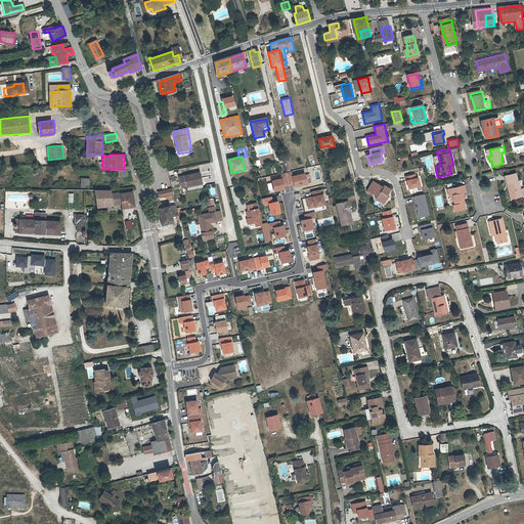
[(292,172),(287,173),(290,185),(293,184),(294,187),(308,184),(305,173),(293,176),(292,172)]
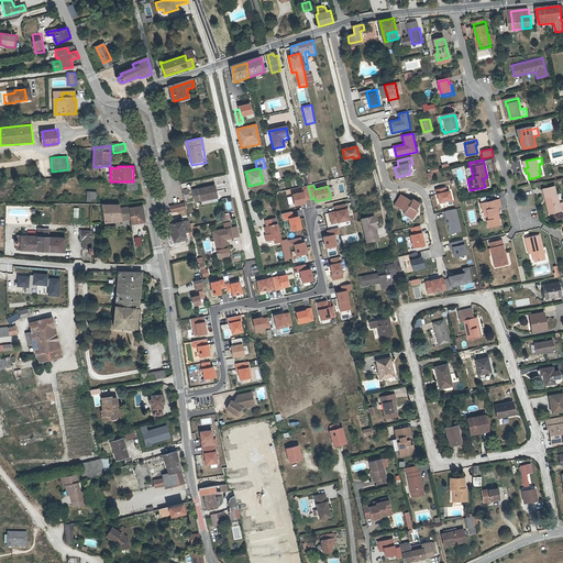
[(195,190),(196,197),(201,196),(202,200),(212,198),(217,197),(218,196),(216,186),(195,190)]
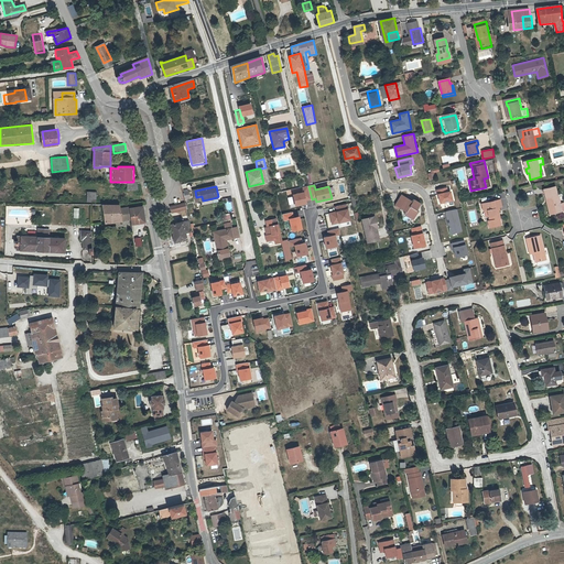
[(303,191),(292,194),(295,207),(306,204),(305,201),(311,199),(307,186),(302,187),(303,191)]
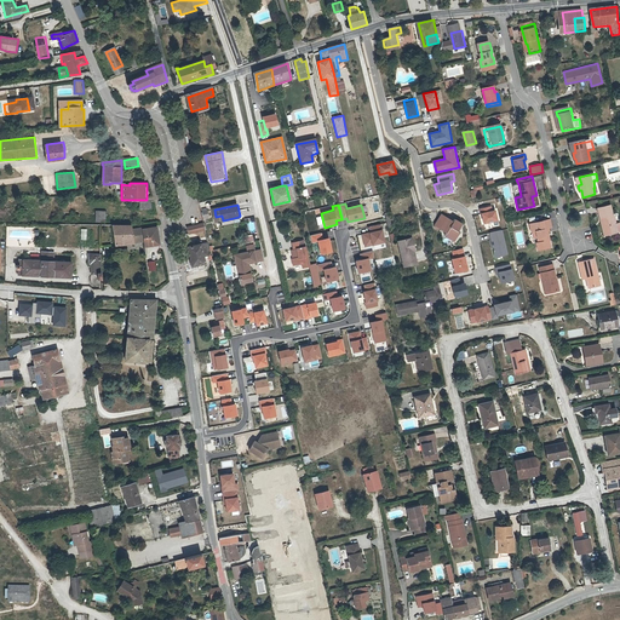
[(619,233),(619,223),(616,224),(614,214),(613,214),(610,206),(598,208),(600,218),(603,218),(607,236),(619,234),(619,233)]
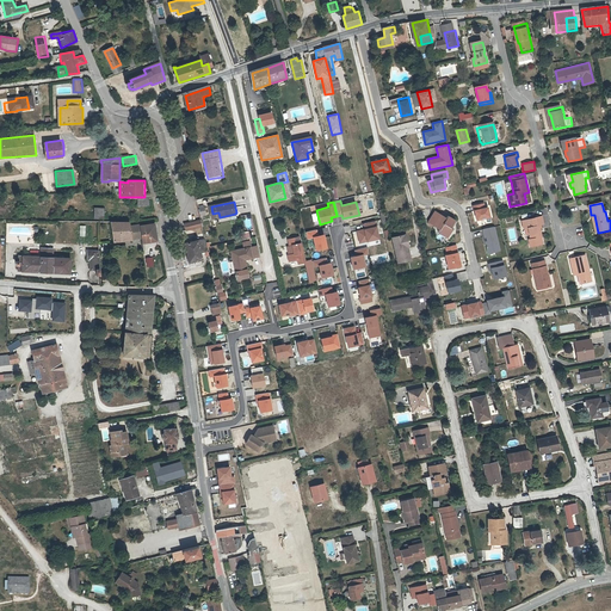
[(93,218),(104,218),(104,208),(94,208),(93,218)]
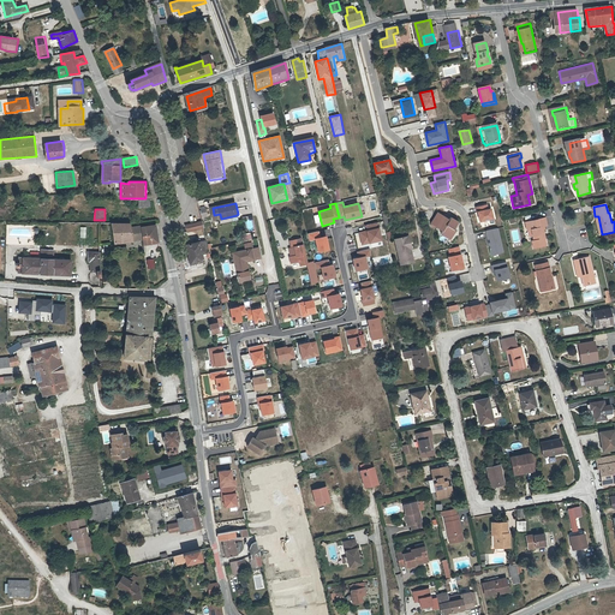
[(440,233),(446,237),(447,234),(451,237),(455,231),(452,228),(453,226),(455,227),(458,222),(451,218),(449,220),(439,212),(430,224),(442,231),(440,233)]
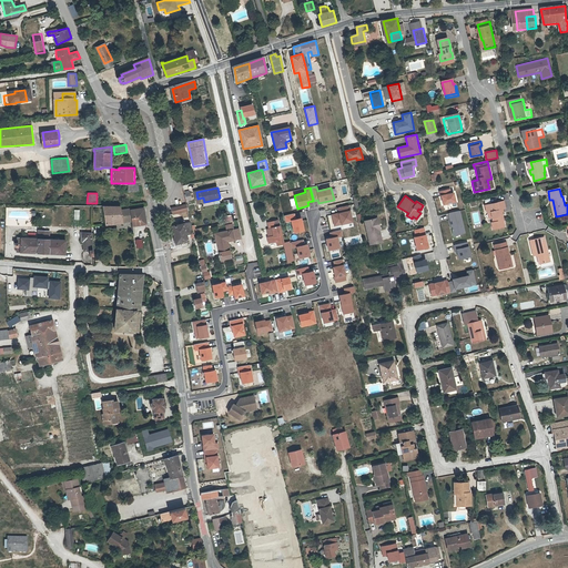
[(492,223),(493,229),(503,226),(501,221),(504,221),(501,210),(505,209),(504,201),(485,205),(487,213),(492,212),(494,222),(492,223)]
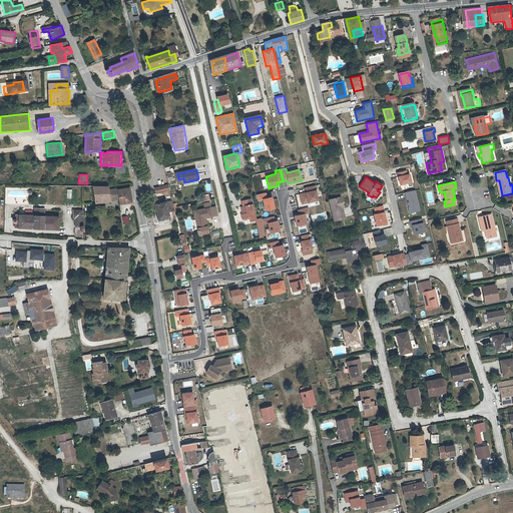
[(155,188),(156,193),(170,190),(169,185),(155,188)]
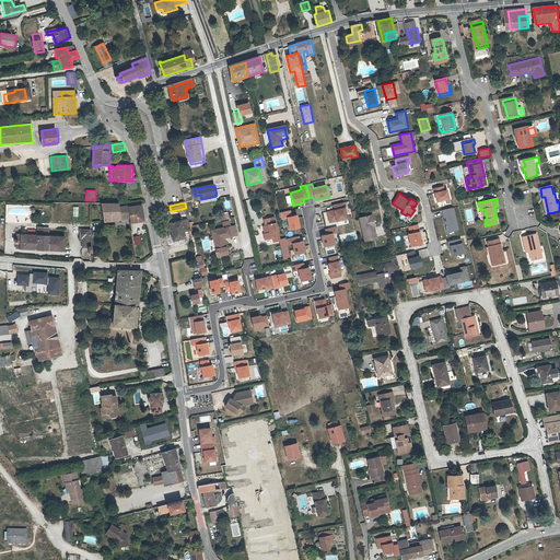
[(345,202),(333,205),(334,210),(327,211),(329,223),(348,220),(345,202)]
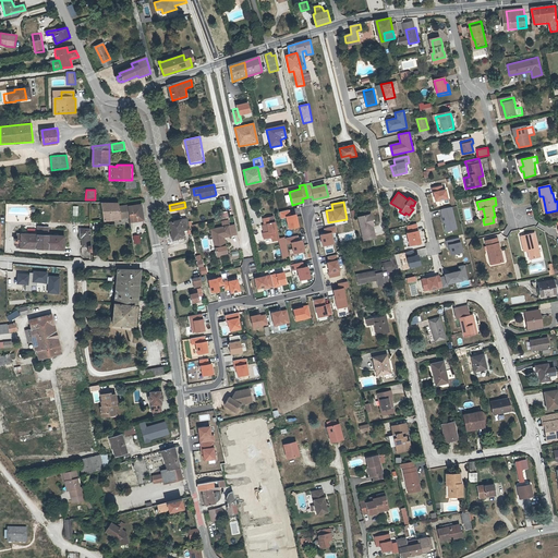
[(105,220),(130,217),(128,205),(128,204),(120,205),(120,203),(104,203),(105,219),(105,220)]
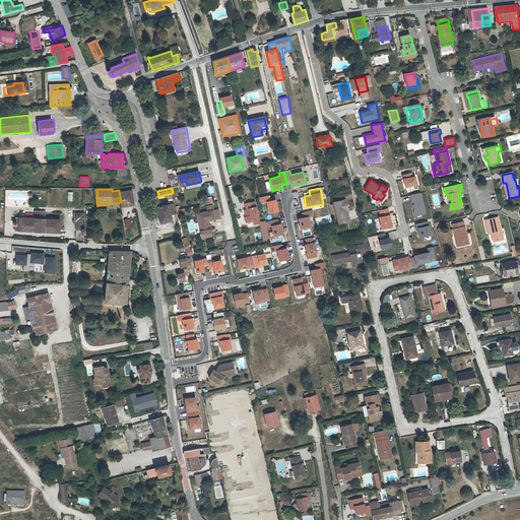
[(121,202),(121,205),(132,205),(131,191),(119,191),(121,202)]
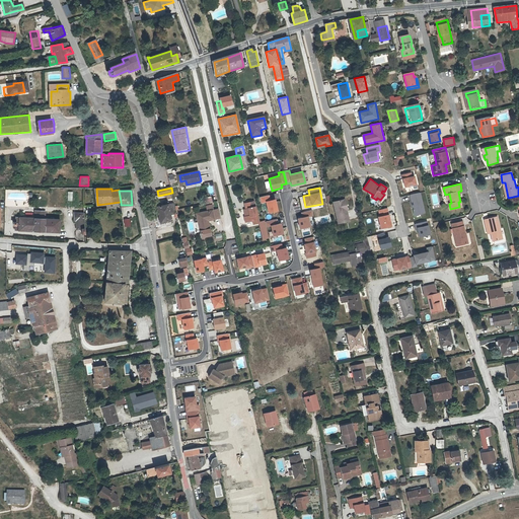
[(421,193),(410,195),(415,215),(425,213),(421,193)]
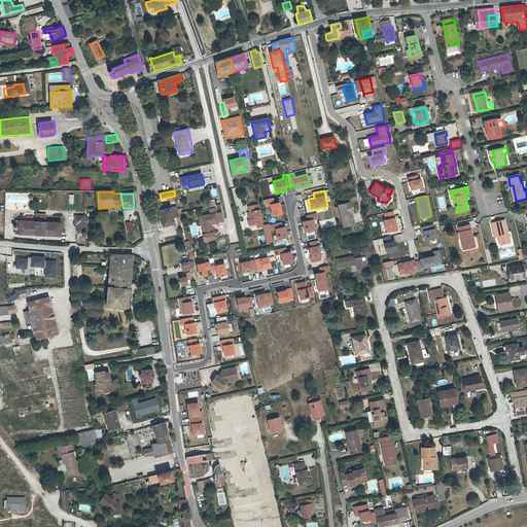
[(273,198),(264,200),(266,206),(270,205),(273,215),(281,213),(279,203),(274,204),(273,198)]
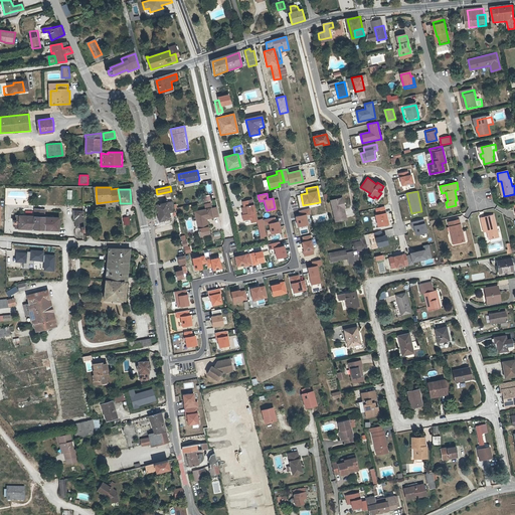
[(346,219),(345,216),(342,216),(340,207),(343,207),(343,208),(344,208),(342,198),(330,200),(335,221),(346,219)]
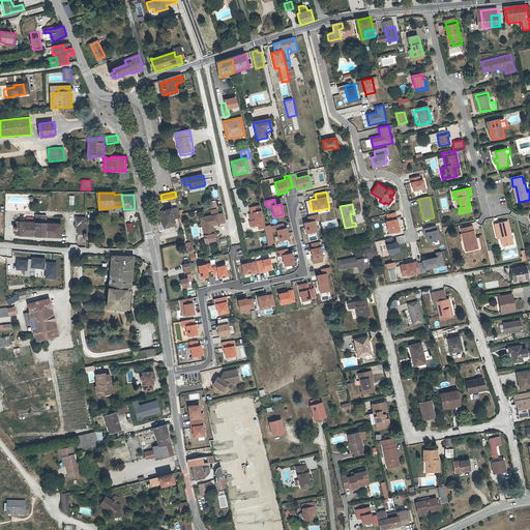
[(178,208),(160,211),(165,228),(175,226),(174,219),(180,218),(178,208)]
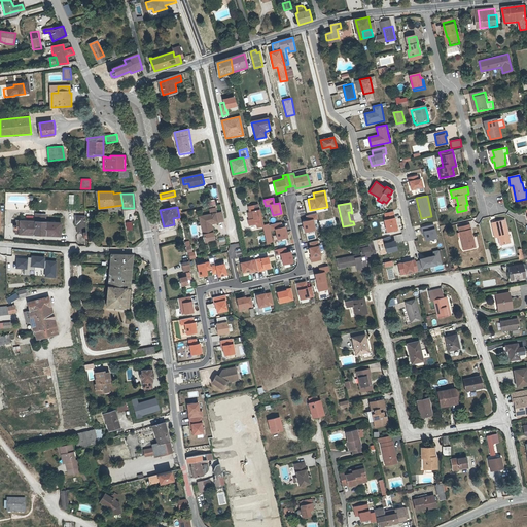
[(249,227),(252,226),(256,225),(257,230),(262,227),(258,207),(249,209),(250,215),(248,215),(249,222),(248,222),(249,227)]
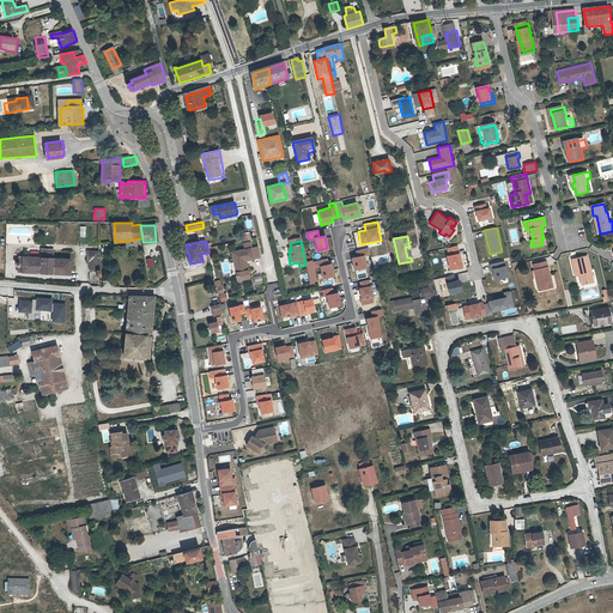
[(457,244),(445,248),(450,272),(463,268),(457,244)]
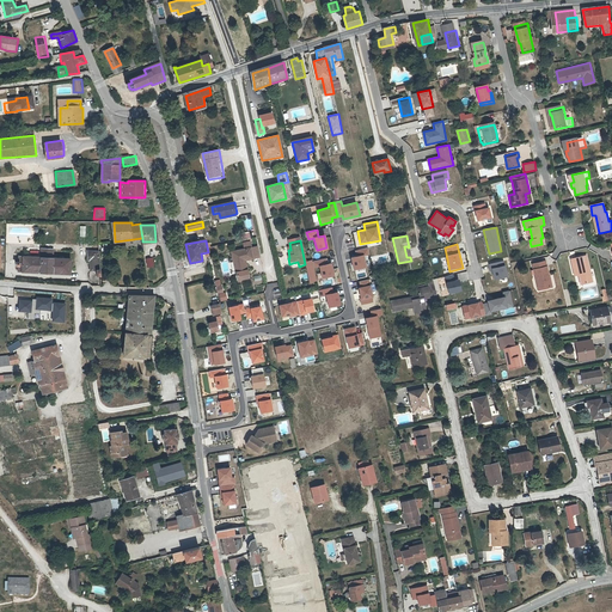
[(18,265),(18,270),(68,274),(69,258),(53,257),(53,249),(41,248),(41,256),(19,255),(18,261),(16,261),(16,265),(18,265)]
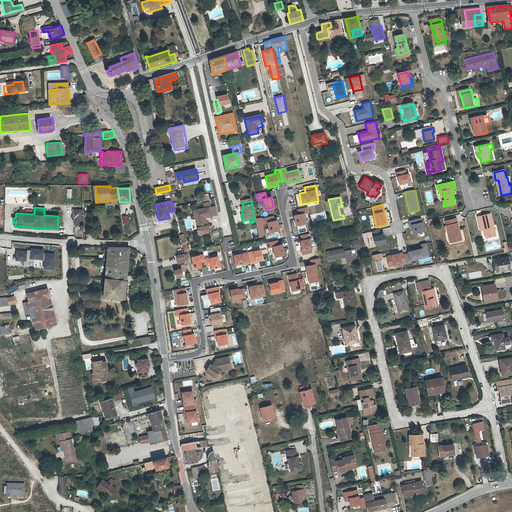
[(307,207),(297,209),(297,213),(293,214),(295,225),(306,222),(304,213),(308,212),(307,207)]
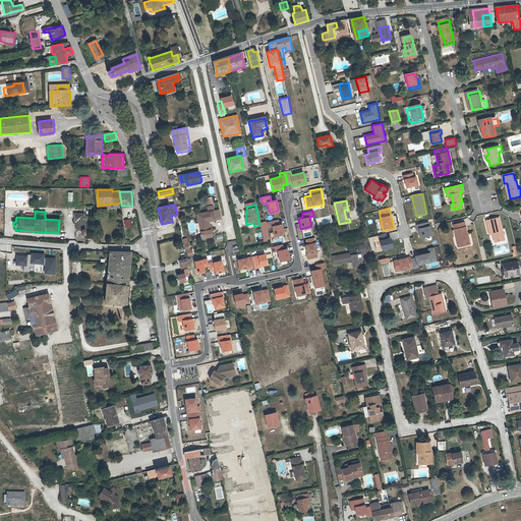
[(218,212),(197,216),(203,240),(212,238),(210,226),(208,226),(207,223),(220,220),(218,212)]
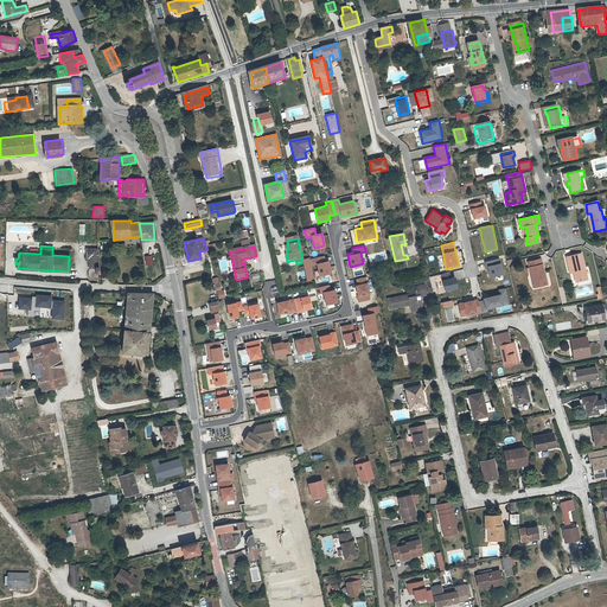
[(89,267),(95,267),(98,267),(97,248),(87,248),(87,256),(88,256),(89,267)]
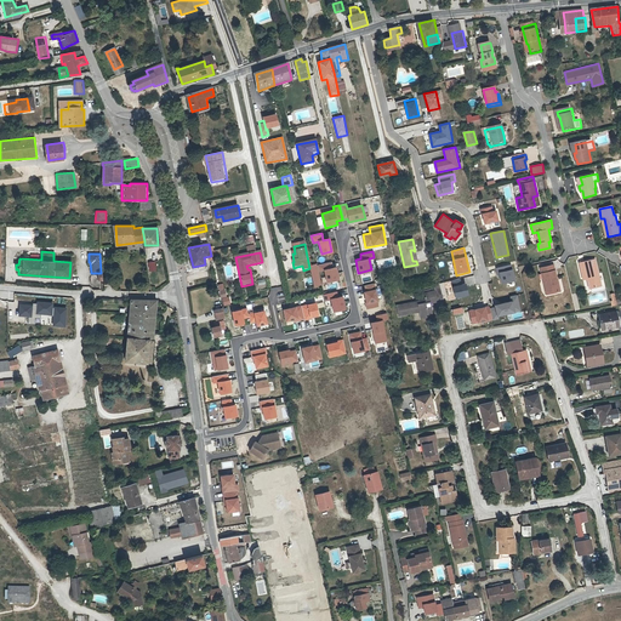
[(580,263),(582,275),(586,274),(587,278),(590,288),(600,285),(594,260),(580,263)]
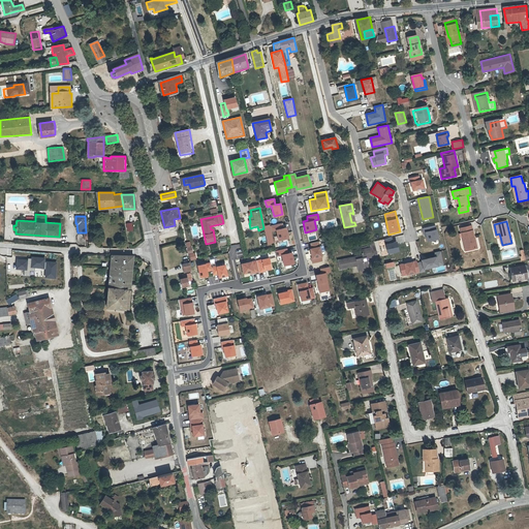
[(283,223),(270,226),(271,230),(276,230),(278,241),(289,238),(286,227),(284,227),(283,223)]
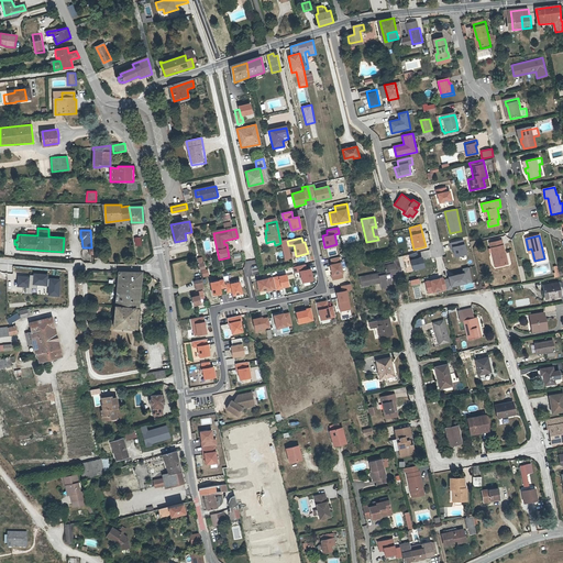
[(287,239),(280,240),(285,260),(291,258),(287,239)]
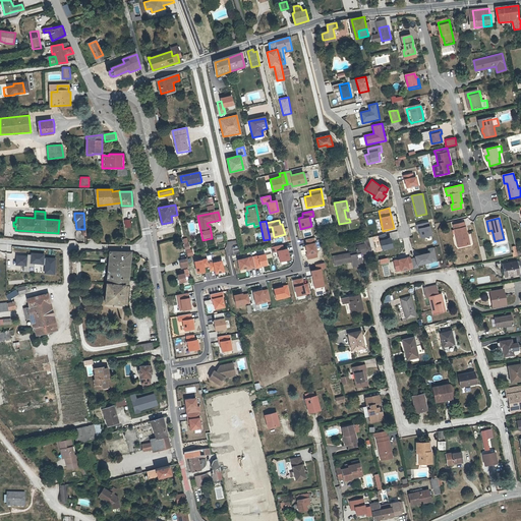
[(428,222),(418,224),(420,237),(431,235),(428,222)]
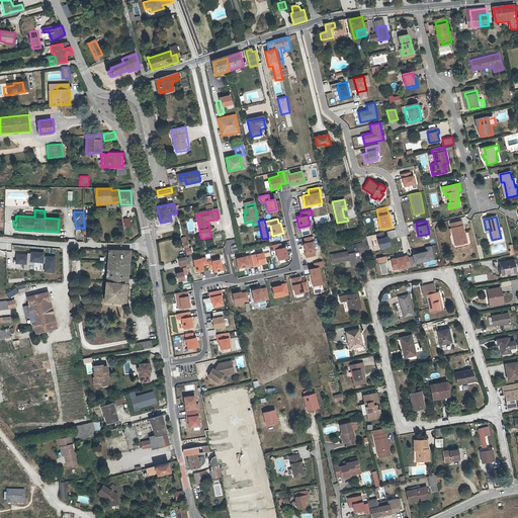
[(451,228),(449,229),(450,233),(452,232),(454,232),(456,245),(466,243),(464,235),(463,235),(463,234),(463,233),(461,221),(450,224),(451,228)]
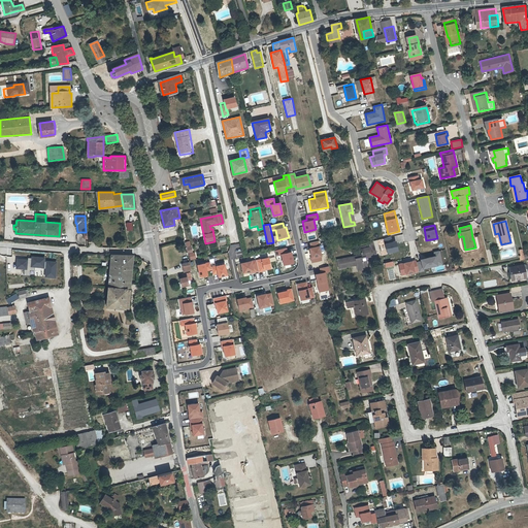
[(395,236),(385,239),(388,255),(399,252),(395,236)]
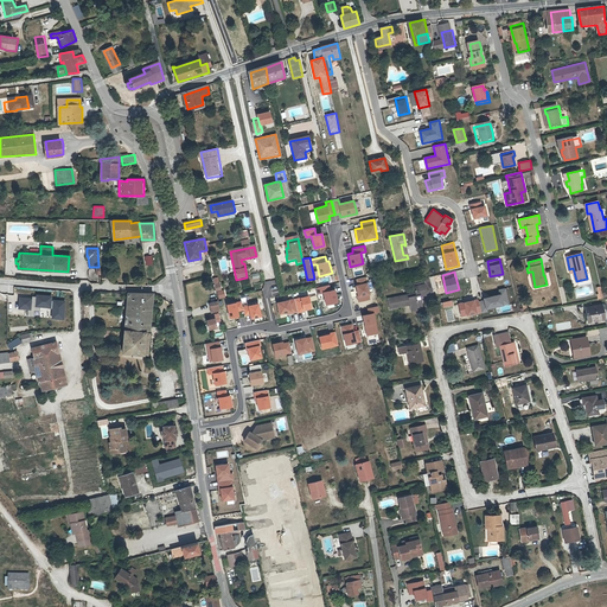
[(219,276),(212,279),(218,299),(225,298),(219,276)]
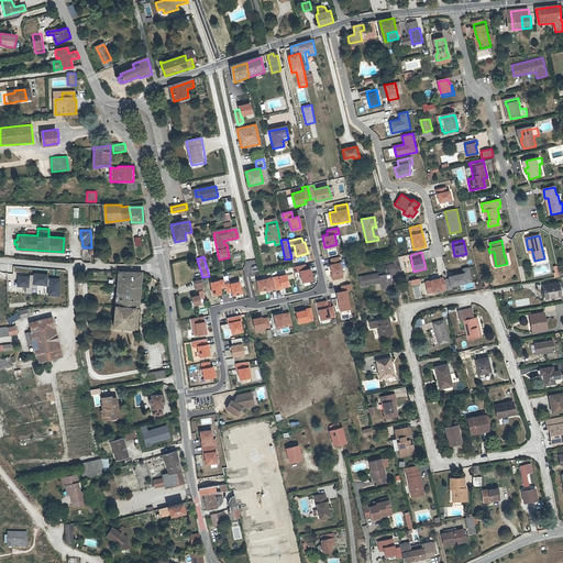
[(340,257),(330,260),(331,264),(330,264),(333,280),(344,277),(340,262),(341,262),(340,257)]
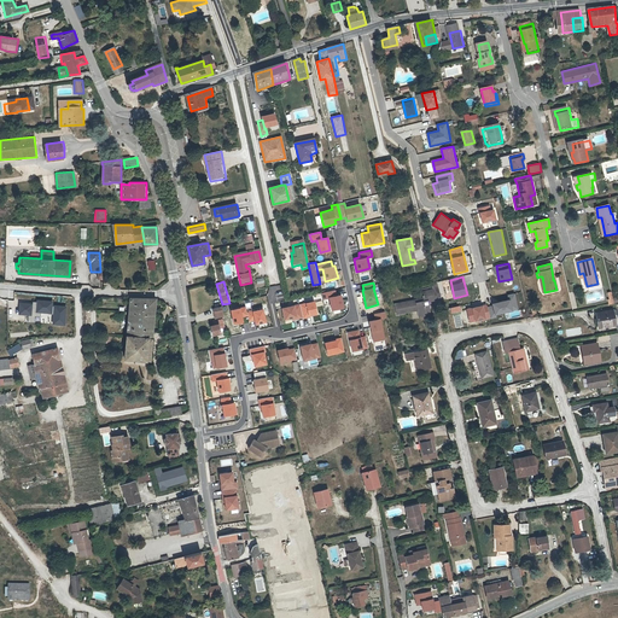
[(336,290),(321,293),(324,301),(328,299),(331,312),(344,308),(342,295),(337,296),(336,290)]
